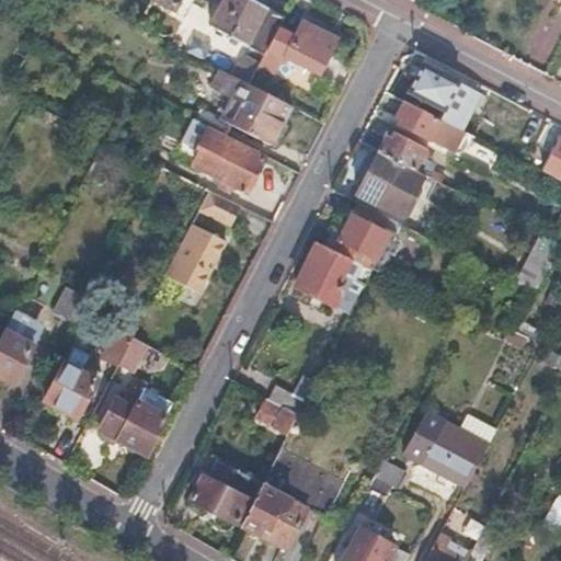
[(283,16),(252,0),(221,0),(208,25),(262,55),(276,29),(283,16)]
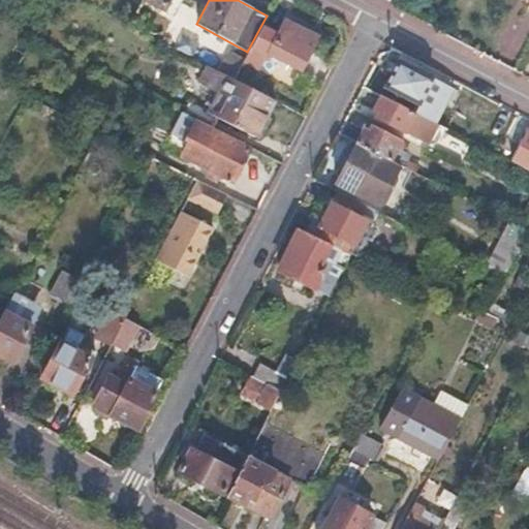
[(276,35),(260,27),(247,52),(243,61),(258,69),(267,54),(299,70),(316,38),(284,21),(276,35)]
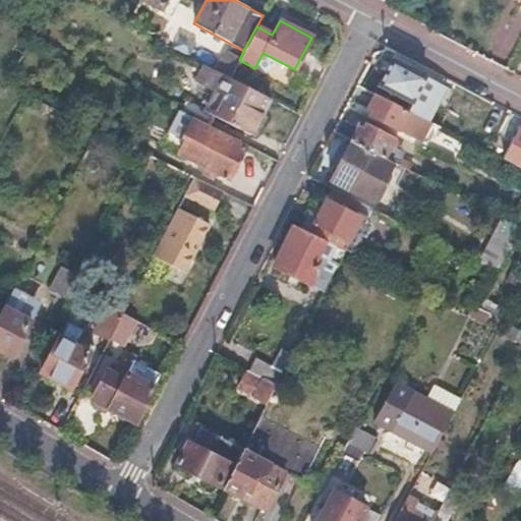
[(238,60),(226,54),(216,71),(224,76),(228,78),(238,60)]
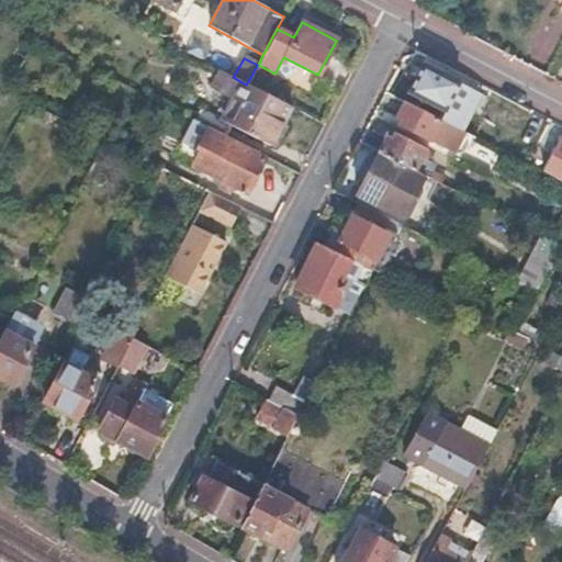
[(460,82),(423,63),(406,92),(408,93),(404,101),(440,120),(460,82)]
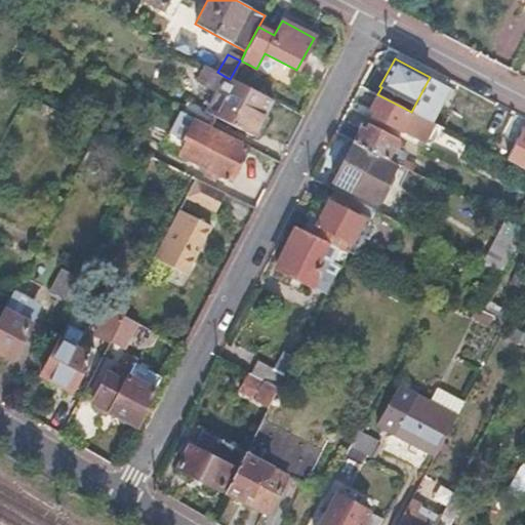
[(230,79),(226,77),(216,94),(224,97),(214,115),(251,133),(269,99),(230,79)]
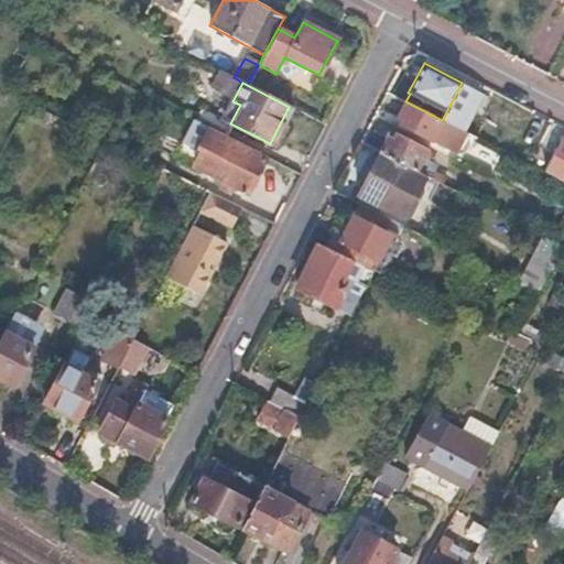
[(442,120),(405,101),(398,117),(404,120),(401,127),(455,155),(467,133),(449,125),(442,120)]
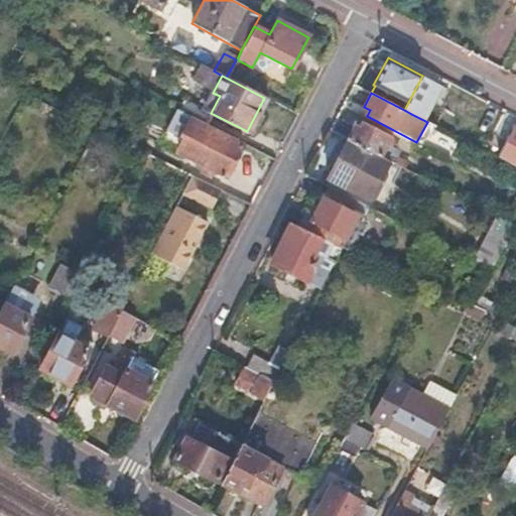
[(175,109),(190,116),(205,124),(211,113),(181,97),(175,109)]
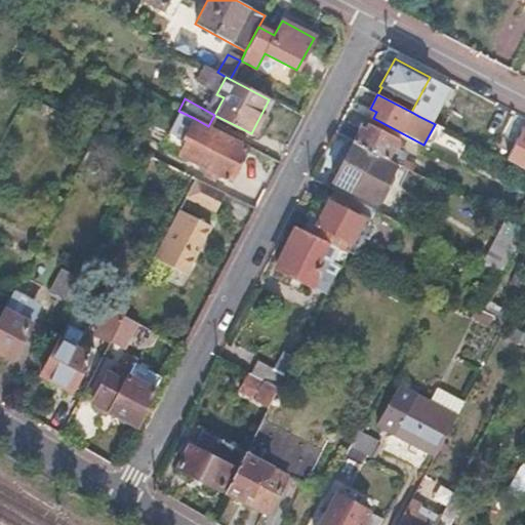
[(208,126),(194,118),(182,143),(186,145),(179,157),(227,182),(244,148),(213,131),(214,129),(208,126)]
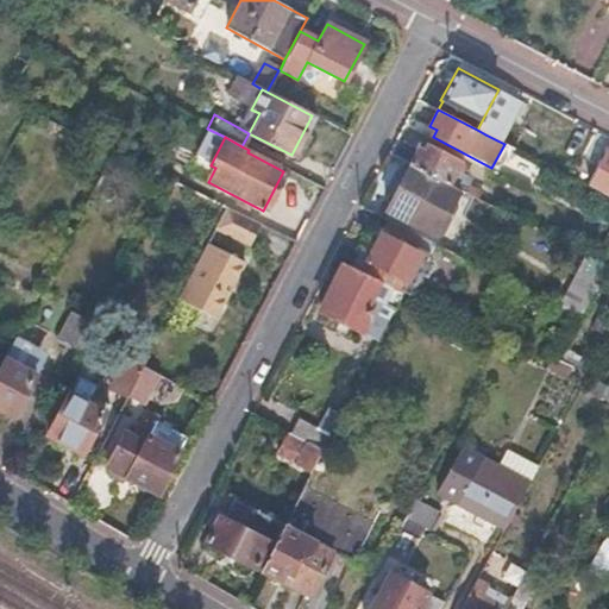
[(425,151),(418,149),(409,164),(447,184),(458,163),(427,146),(425,151)]
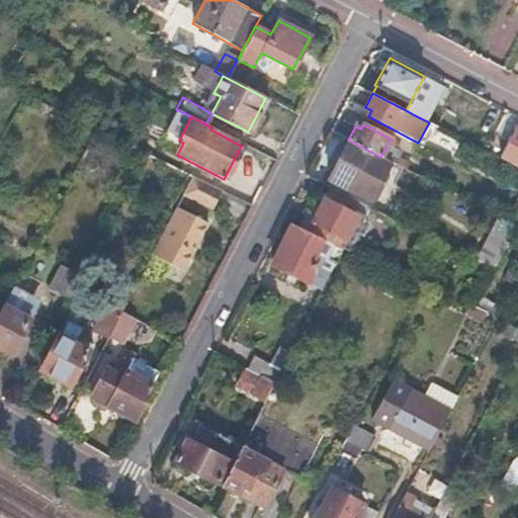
[(380,157),(348,140),(328,178),(370,199),(390,162),(380,157)]
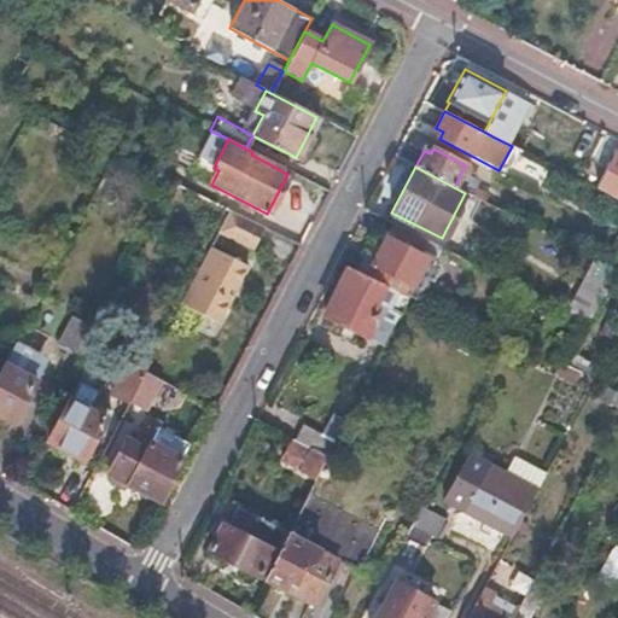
[(261,227),(226,210),(216,232),(251,249),(261,227)]
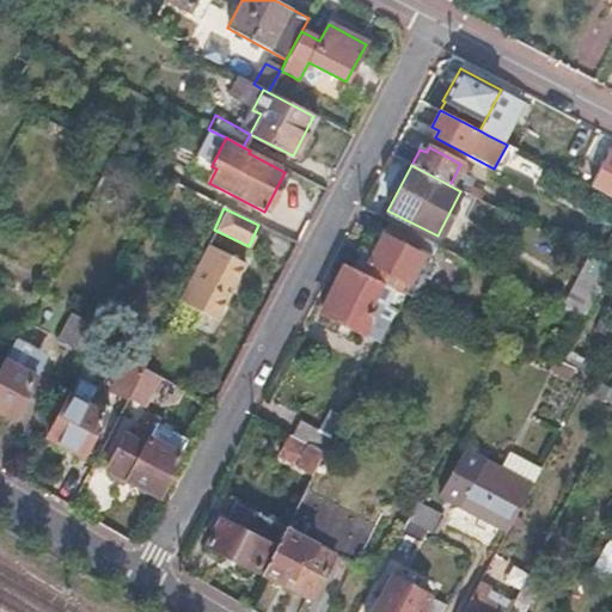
[(435,245),(391,222),(385,234),(381,232),(361,274),(403,294),(408,297),(415,282),(422,286),(434,259),(429,257),(435,245)]
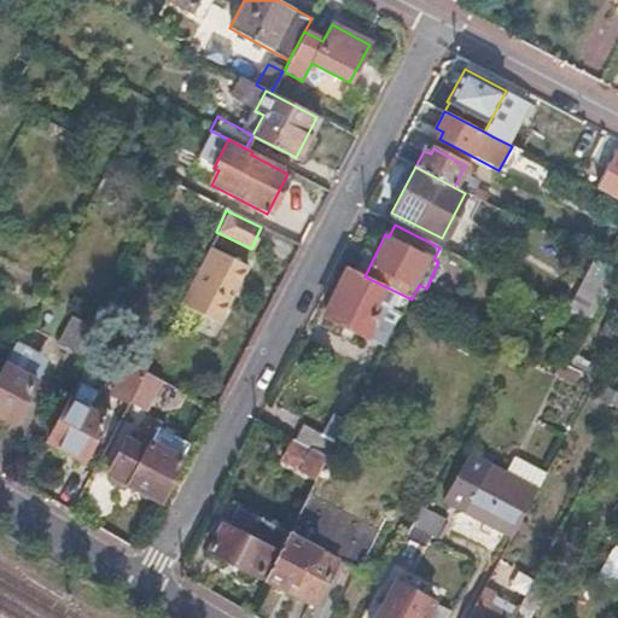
[(246,267),(208,248),(178,304),(216,325),(246,267)]
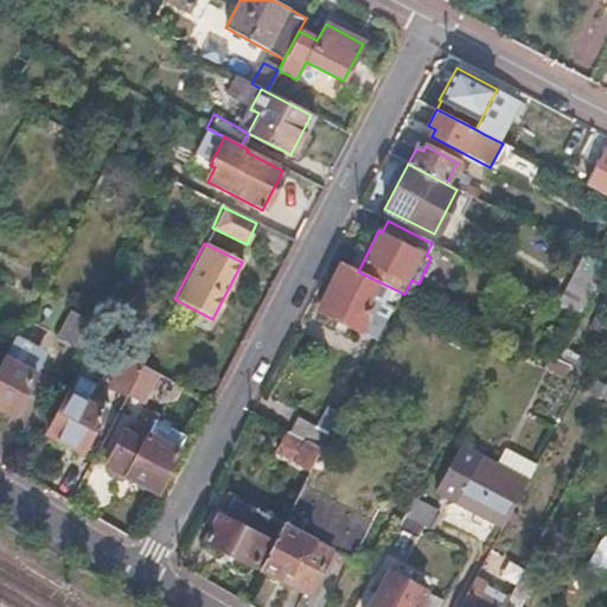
[(602,266),(581,255),(555,305),(576,317),(602,266)]
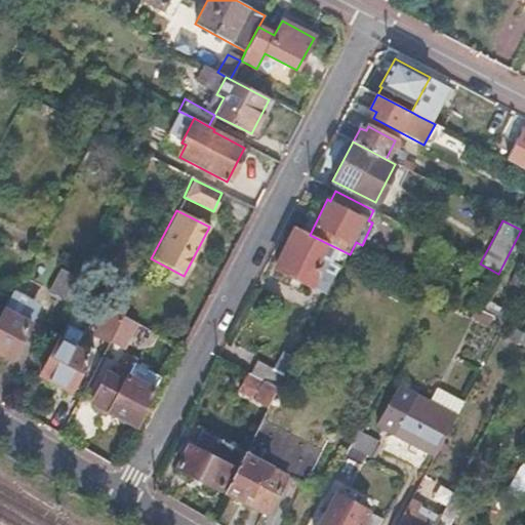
[(346,252),(310,235),(295,228),(275,269),(310,286),(324,257),(339,266),(346,252)]
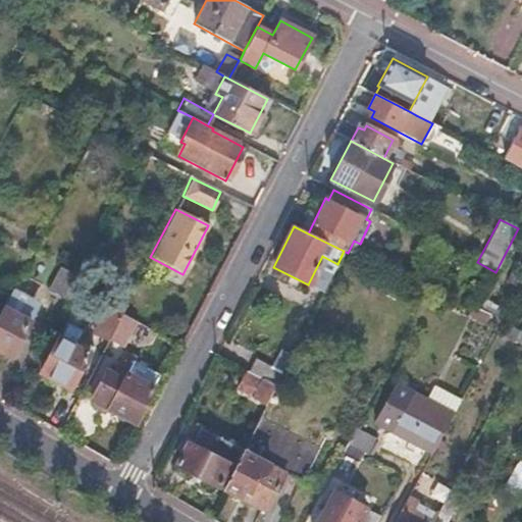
[(70,296),(56,288),(46,308),(60,316),(70,296)]
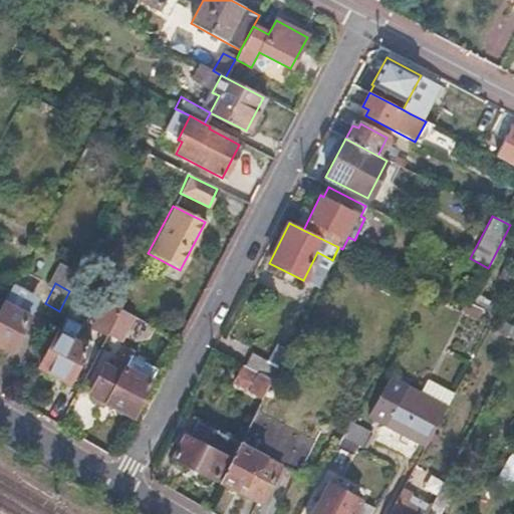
[(32,296),(10,285),(0,305),(0,346),(11,352),(29,317),(22,314),(32,296)]
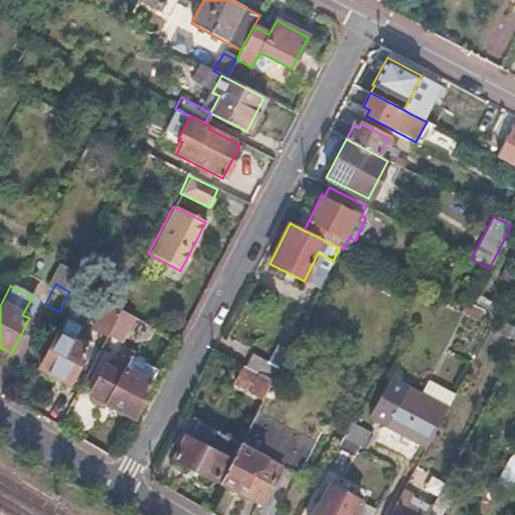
[(120,308),(106,301),(91,329),(106,336),(108,332),(116,316),(118,313),(120,308)]
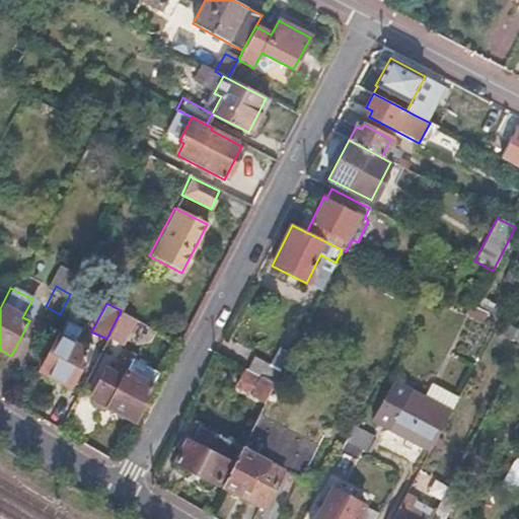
[(119,315),(117,318),(108,335),(122,342),(132,322),(119,315)]
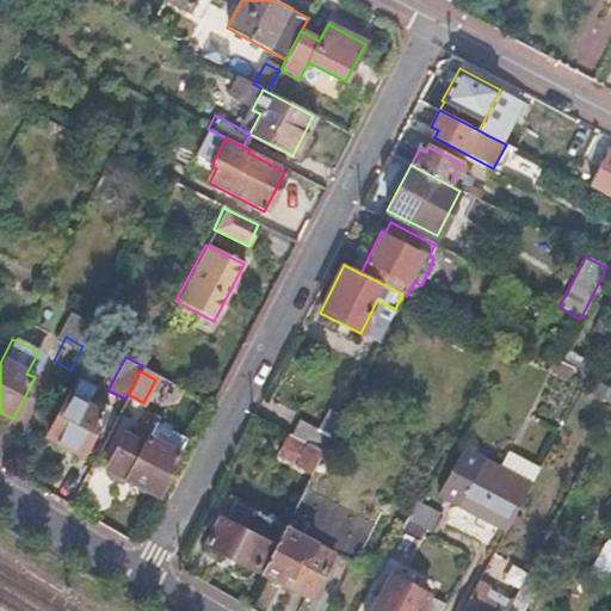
[(78,377),(68,395),(86,405),(90,399),(96,387),(78,377)]
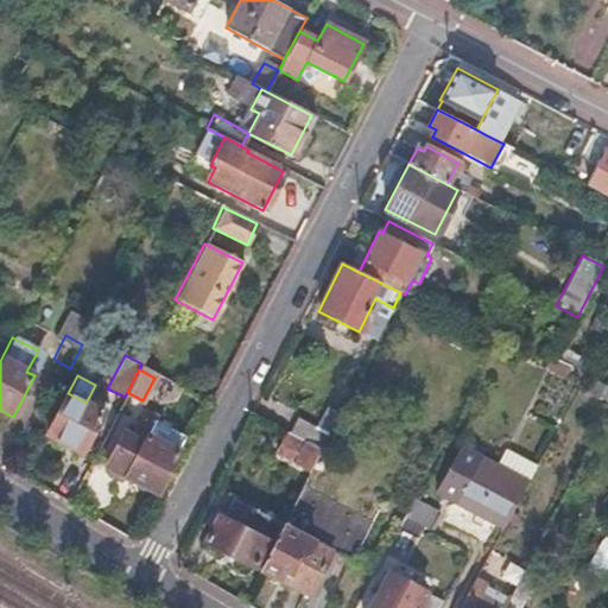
[(86,403),(68,393),(45,436),(81,455),(107,406),(89,396),(89,397),(86,403)]
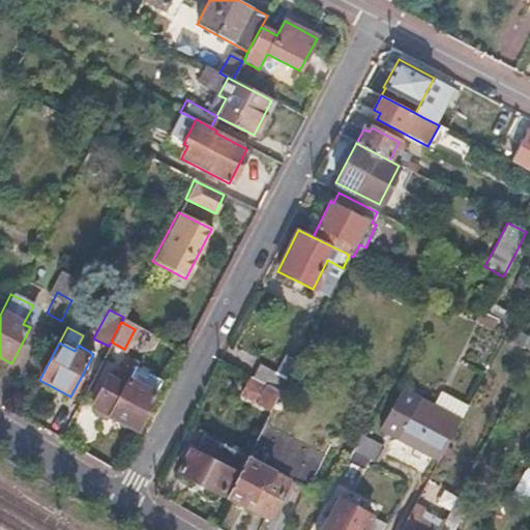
[(287,379),(262,366),(256,379),(281,391),(287,379)]
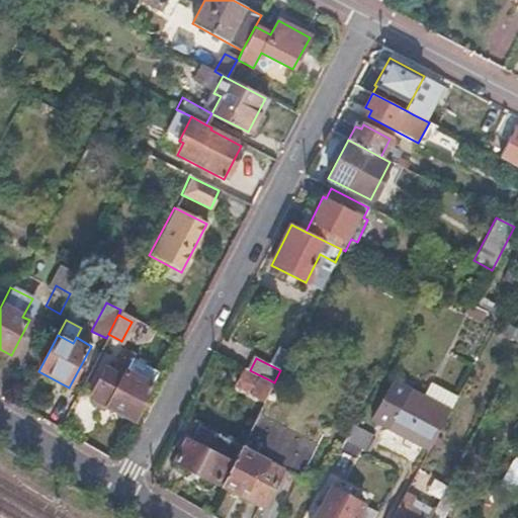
[(155,375),(123,359),(115,374),(107,369),(91,398),(134,421),(153,385),(151,384),(155,375)]
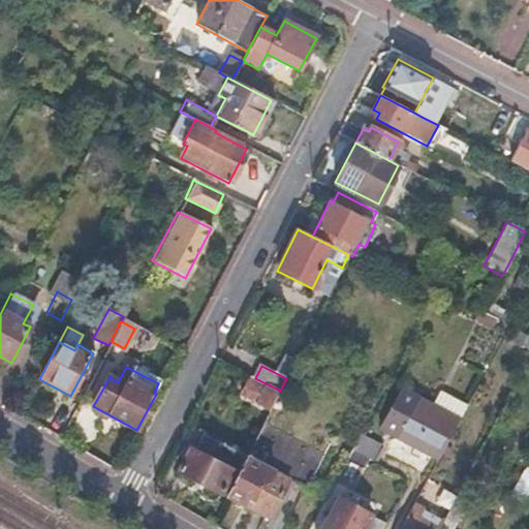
[(280,391),(255,378),(249,375),(240,393),(256,401),(255,404),(269,411),(280,391)]
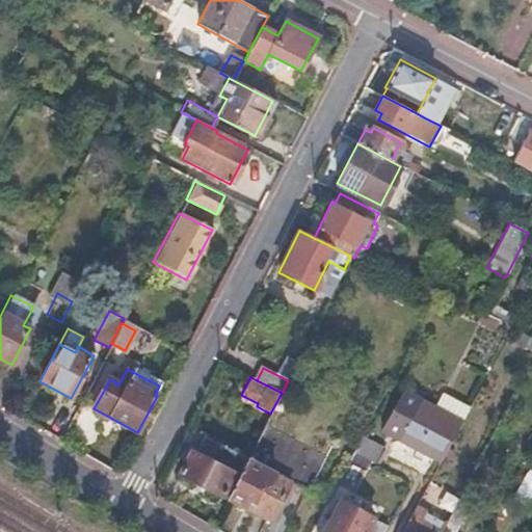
[(468,405),(442,392),(433,406),(401,390),(379,431),(437,461),(468,405)]
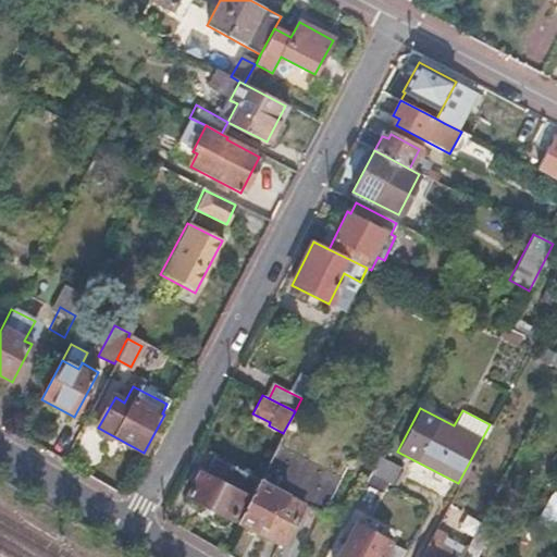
[(276,445),(257,484),(237,523),(280,545),(300,505),(320,514),(339,477),(276,445)]
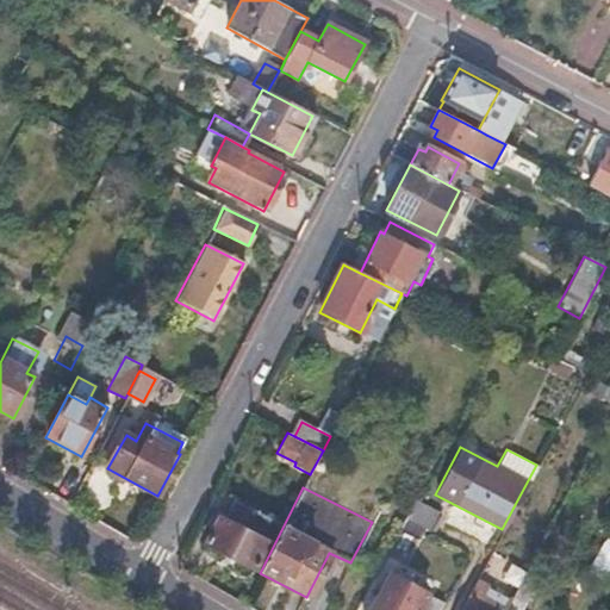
[(411,502),(399,526),(418,535),(421,529),(429,534),(439,516),(411,502)]
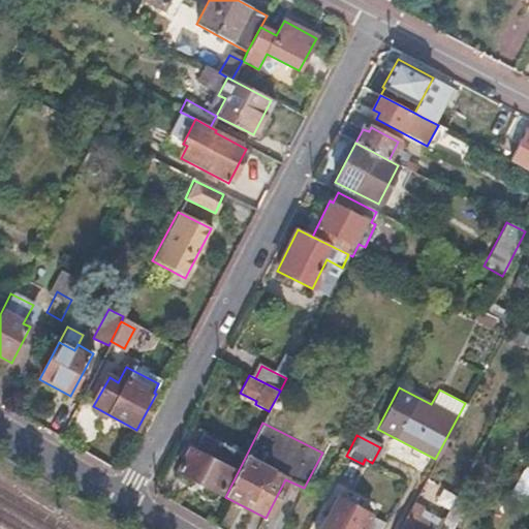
[(244,460),(200,438),(194,452),(190,449),(179,473),(225,497),(244,460)]
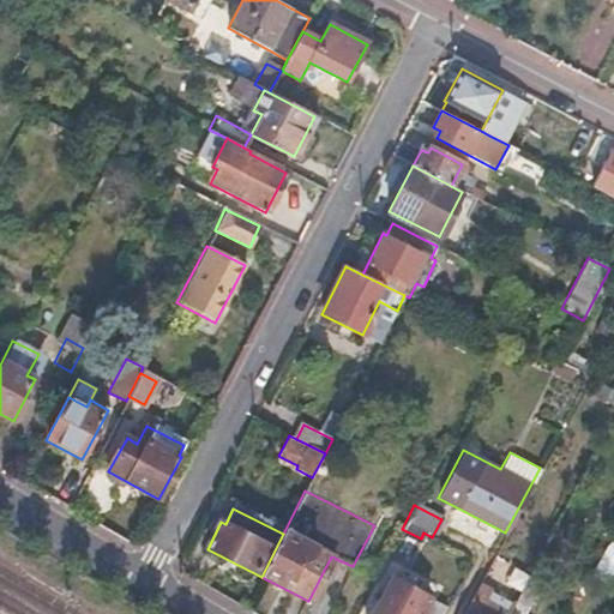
[(421,539),(402,529),(389,554),(408,564),(421,539)]
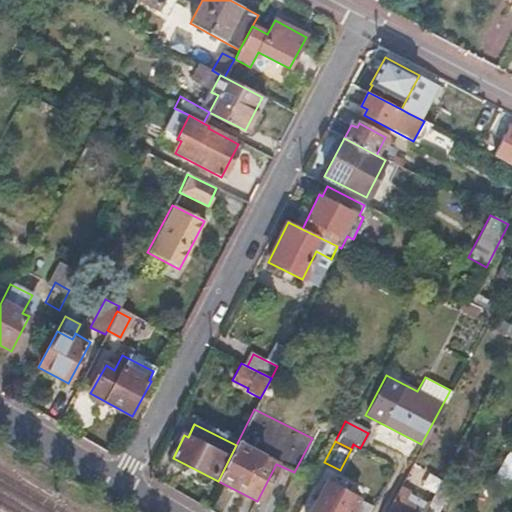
[(367,511),(371,506),(330,484),(315,511),(367,511)]
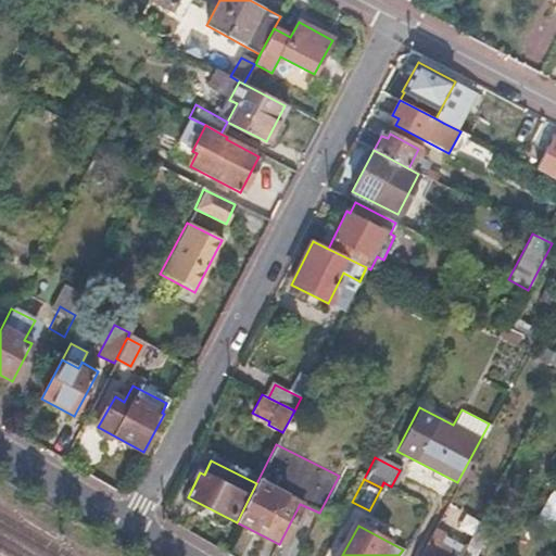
[(458,555),(463,550),(431,532),(417,555),(458,555)]
